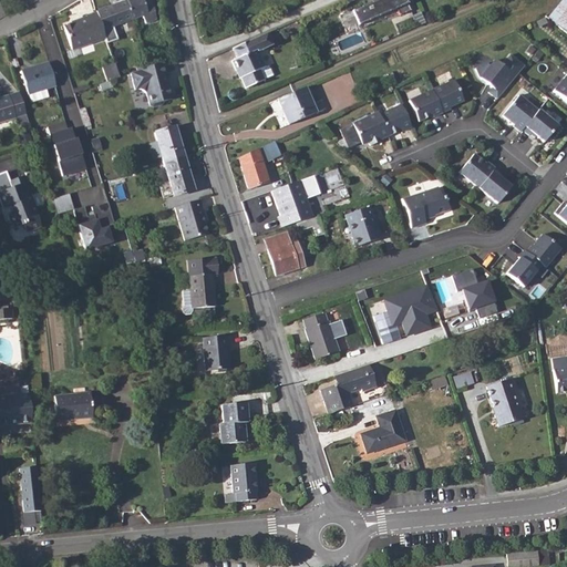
[(127,0),(126,1),(133,19),(141,17),(145,26),(156,21),(153,0),(127,0)]
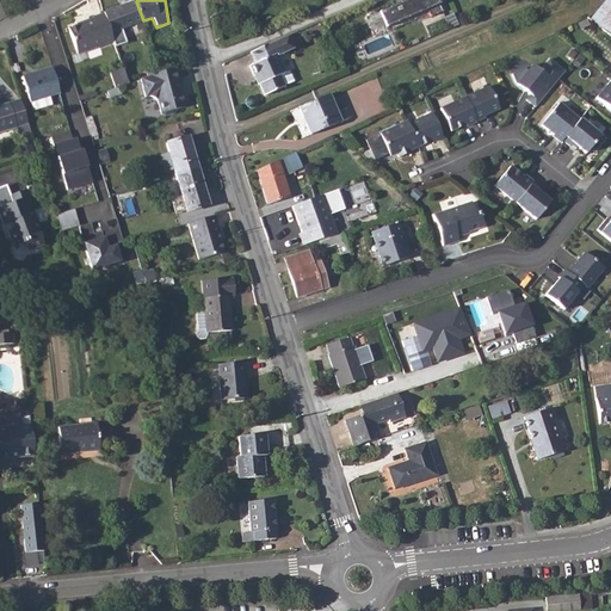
[(402,0),(402,1),(378,12),(386,28),(427,8),(429,12),(430,16),(442,11),(437,0),(402,0)]
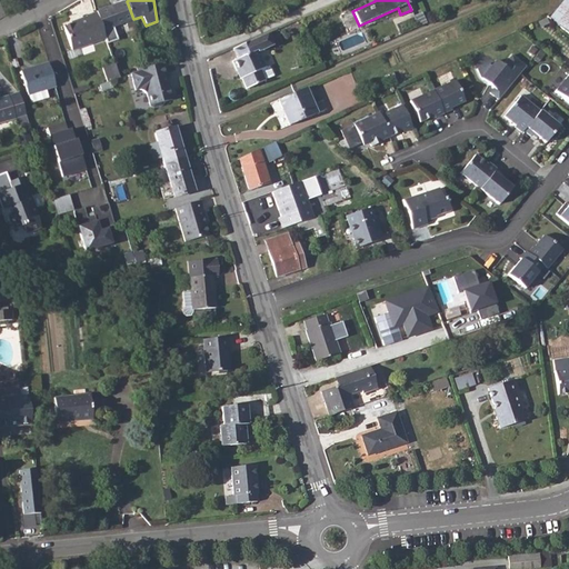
[(568,0),(562,0),(549,18),(568,32),(568,0)]
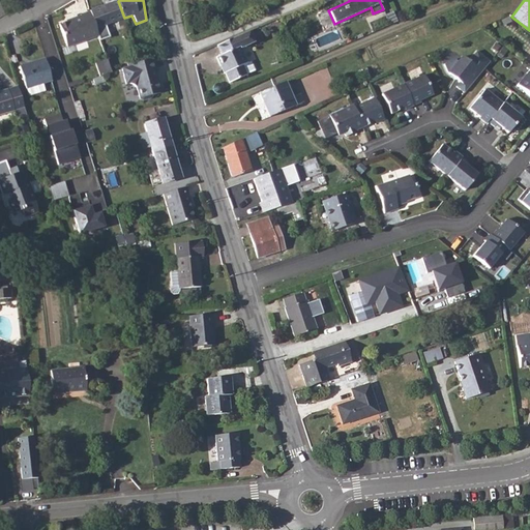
[(118,1),(90,10),(91,12),(96,28),(124,18),(118,1)]
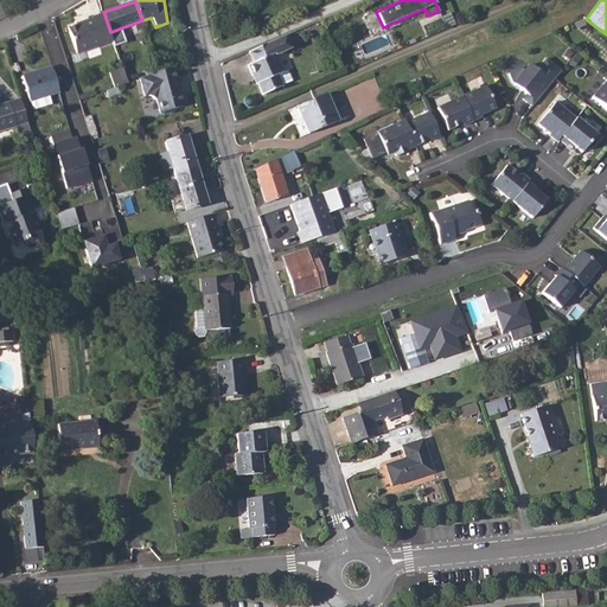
[(110,32),(104,14),(94,18),(94,19),(83,23),(83,24),(69,29),(77,55),(114,43),(110,32)]
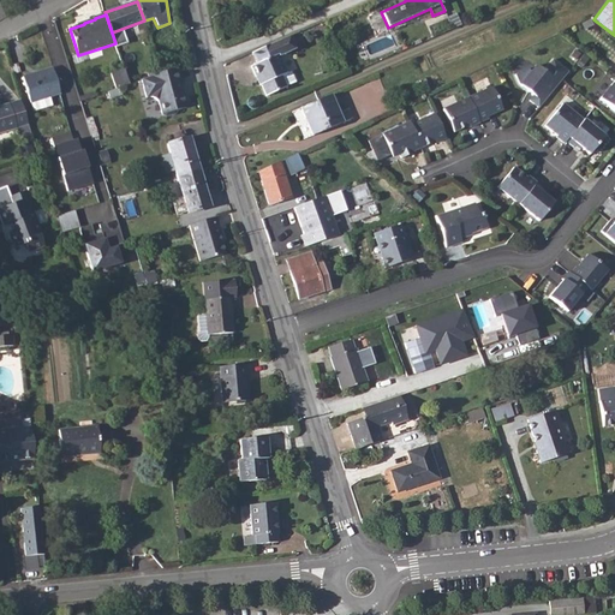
[(288,36),(252,52),(257,63),(251,65),(256,76),(258,75),(267,95),(286,87),(281,75),(286,72),(279,54),(284,52),(293,47),(288,36)]
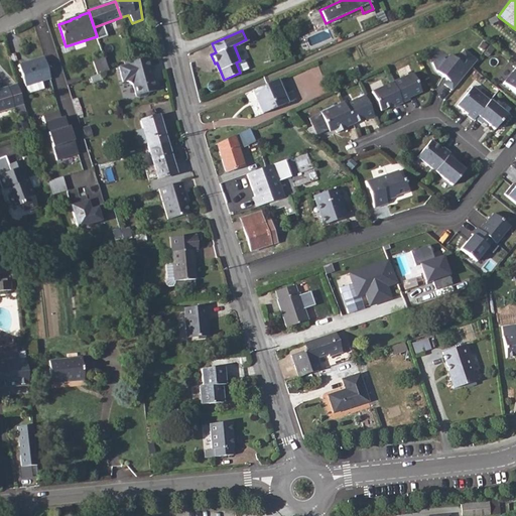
[(445,86),(453,91),(478,60),(469,53),(461,62),(453,54),(431,62),(434,72),(446,82),(445,86)]
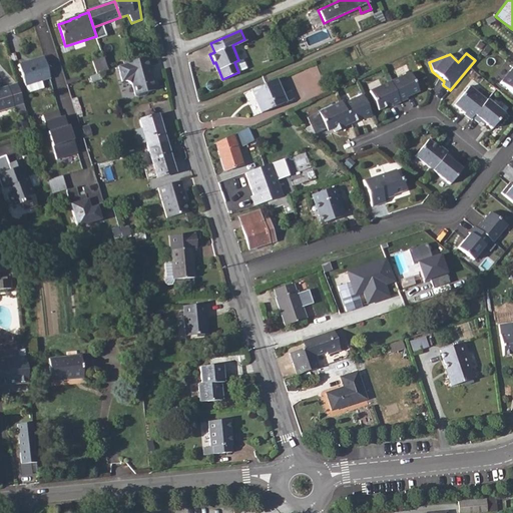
[(19,64),(26,86),(42,81),(49,78),(53,91),(61,89),(51,56),(44,58),(43,57),(35,59),(36,61),(29,63),(28,61),(19,64)]
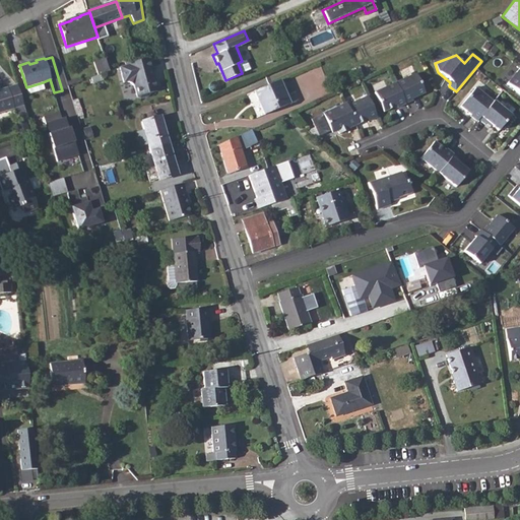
[(136,62),(120,67),(124,82),(127,81),(134,85),(137,96),(140,99),(148,96),(149,93),(158,91),(150,60),(136,62)]
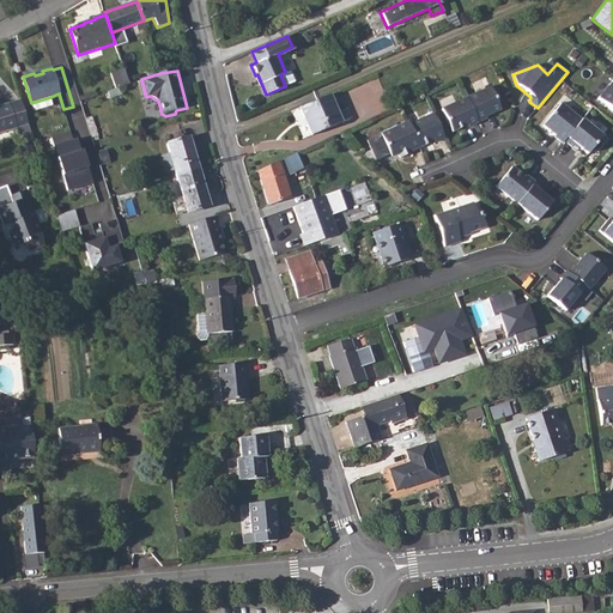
[(612,79),(598,99),(612,111),(612,79)]
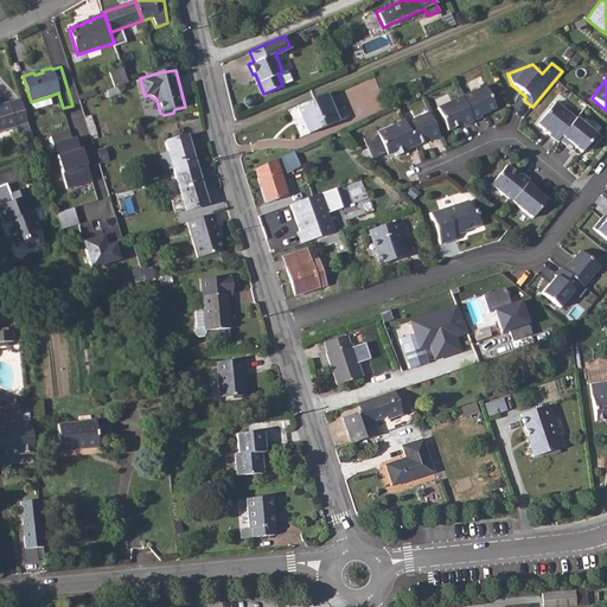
[(117,87),(107,90),(109,97),(121,94),(117,87)]
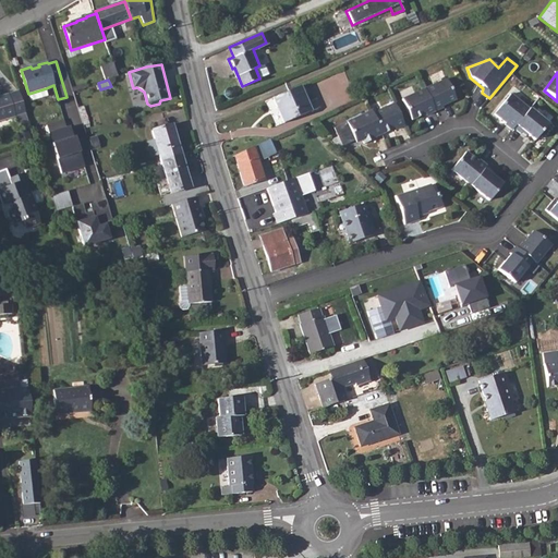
[(450,80),(426,88),(436,112),(446,108),(445,106),(459,100),(450,80)]
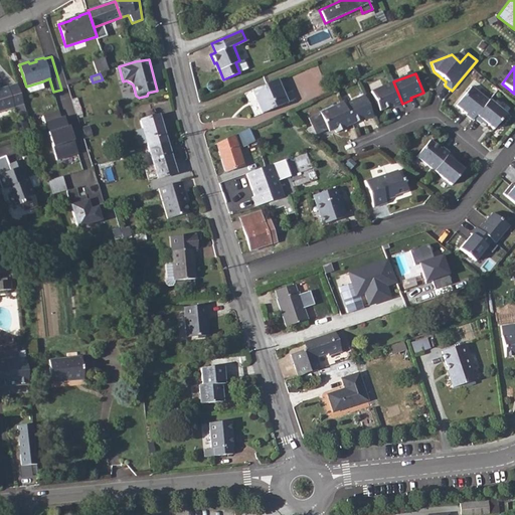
[(278,78),(251,90),(262,113),(288,102),(278,78)]
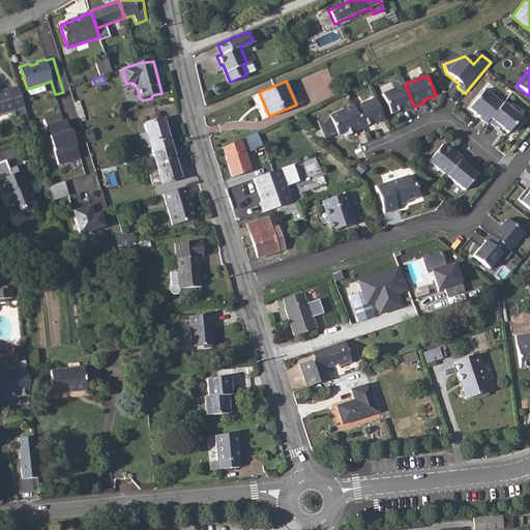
[(414,107),(405,84),(381,94),(391,116),(414,107)]
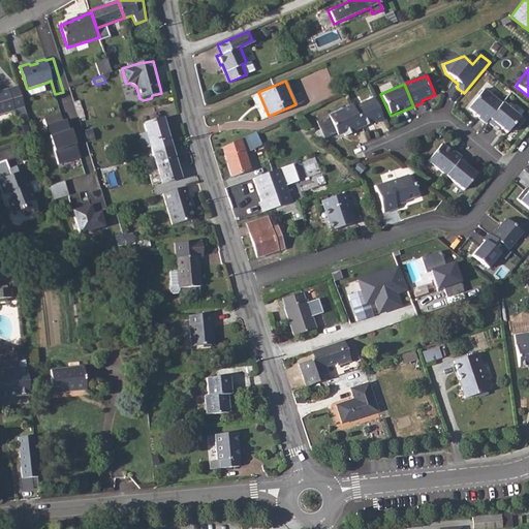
[(0,114),(14,111),(18,123),(27,120),(18,86),(7,90),(0,91),(0,114)]
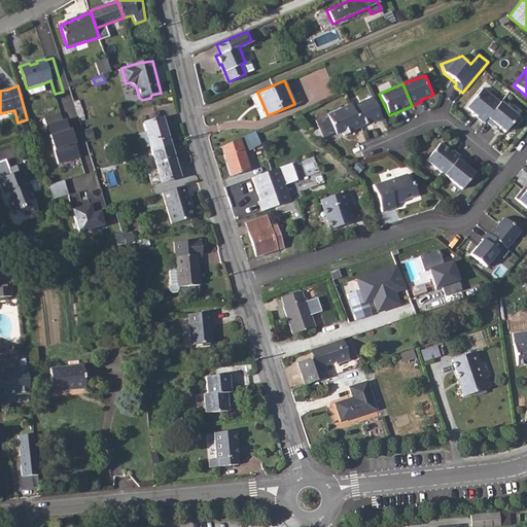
[(500,103),(483,90),(468,108),(479,115),(477,119),(484,125),(488,119),(500,103)]
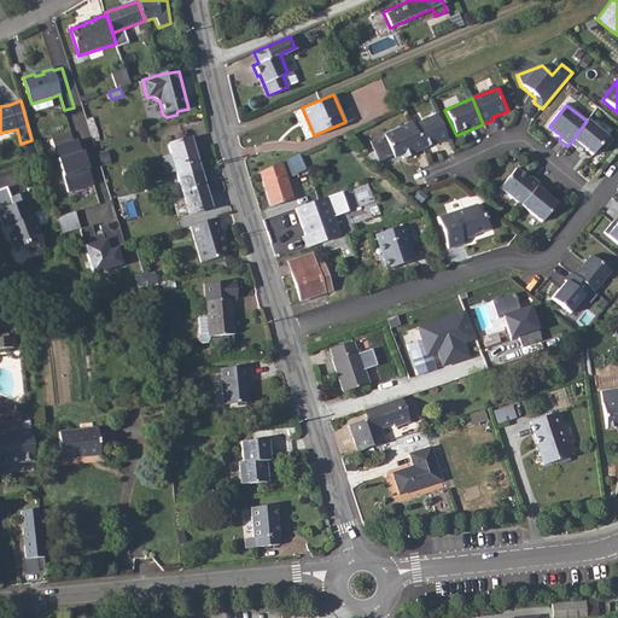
[(437,116),(413,127),(424,151),(448,140),(437,116)]
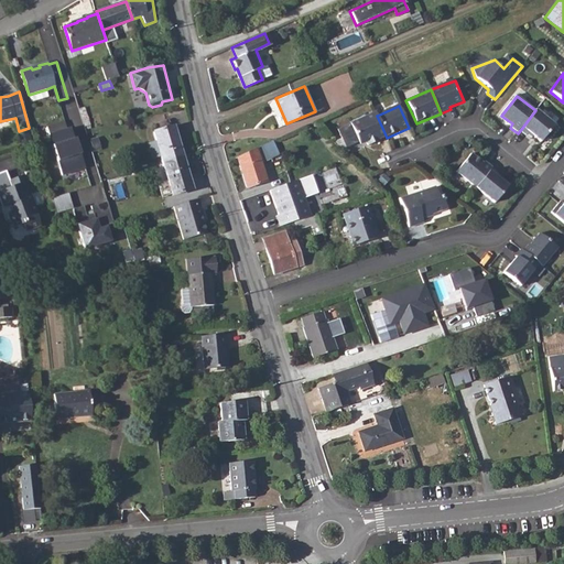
[(84,108),(79,109),(85,127),(90,125),(84,108)]
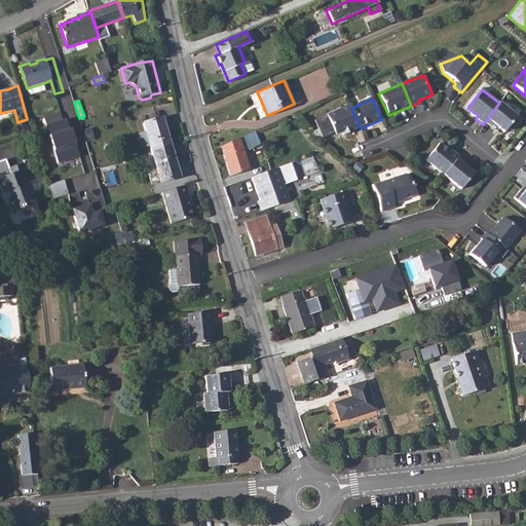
[(518,117),(499,103),(487,119),(505,134),(518,117)]
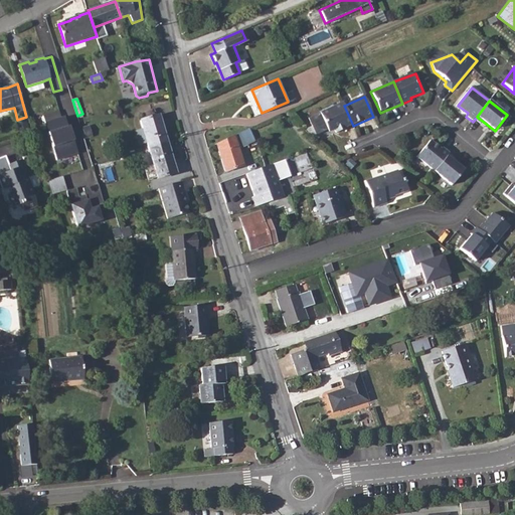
[(344,106),(343,103),(309,119),(316,134),(328,129),(329,132),(334,130),(336,133),(353,126),(344,106)]
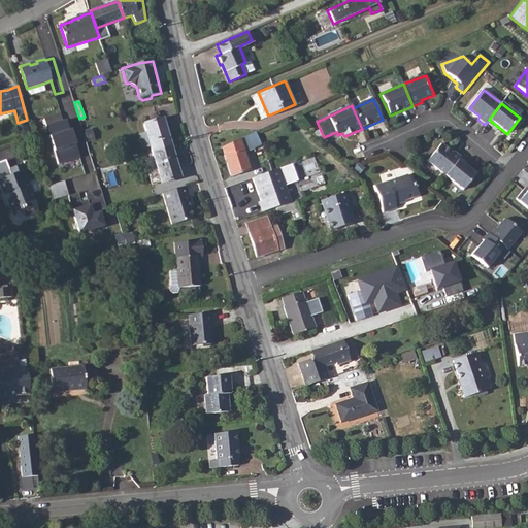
[(78,157),(65,119),(45,125),(58,164),(78,157)]
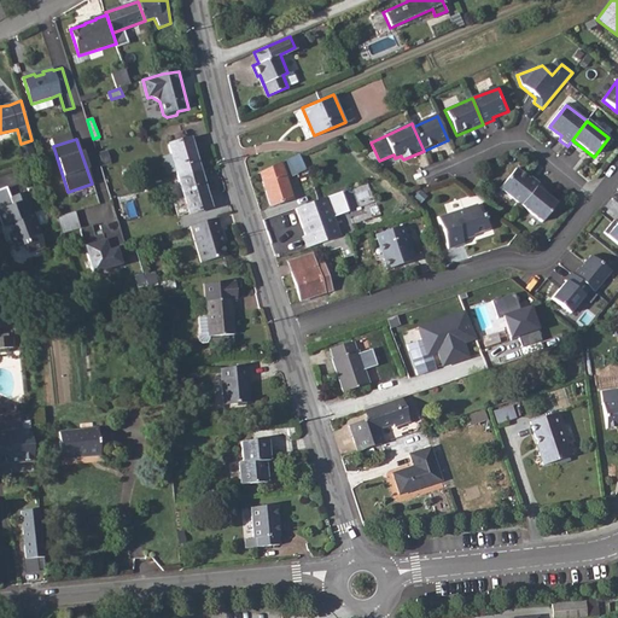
[(169,145),(180,180),(202,174),(191,139),(169,145)]
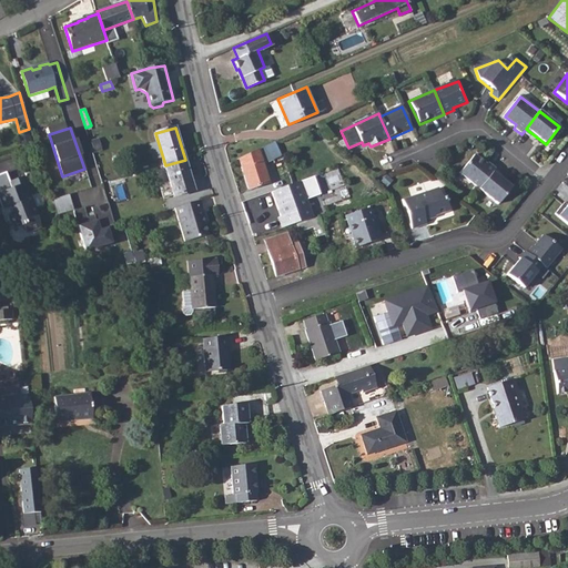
[(269,143),(260,148),(265,162),(274,156),(273,154),(280,150),(275,141),(269,143)]
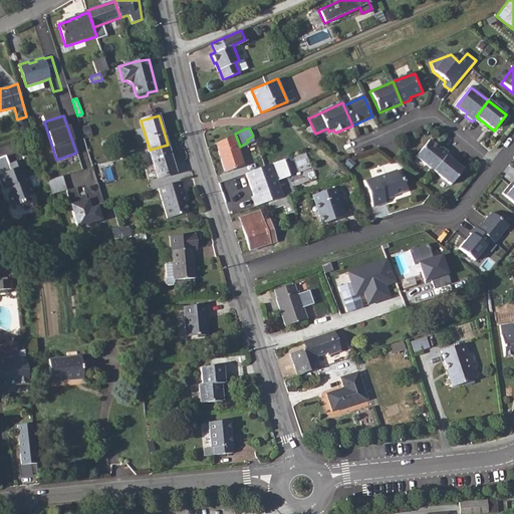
[(235,134),(217,142),(226,170),(243,164),(235,134)]
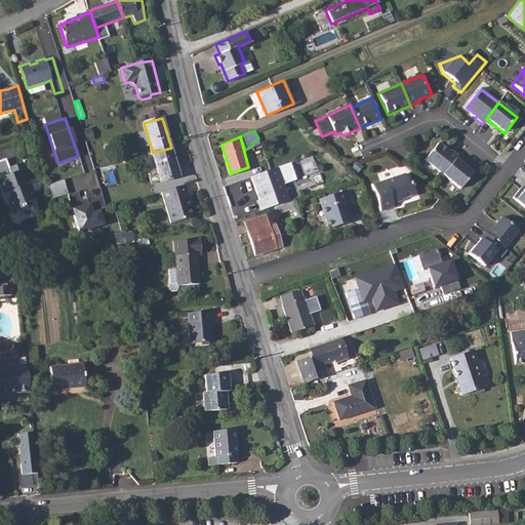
[(456,157),(439,143),(426,160),(443,174),(455,159),(456,157)]
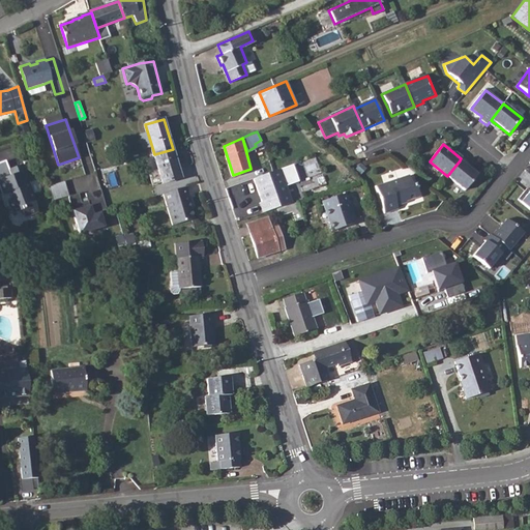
[(173,149),(154,154),(163,184),(182,178),(173,149)]
